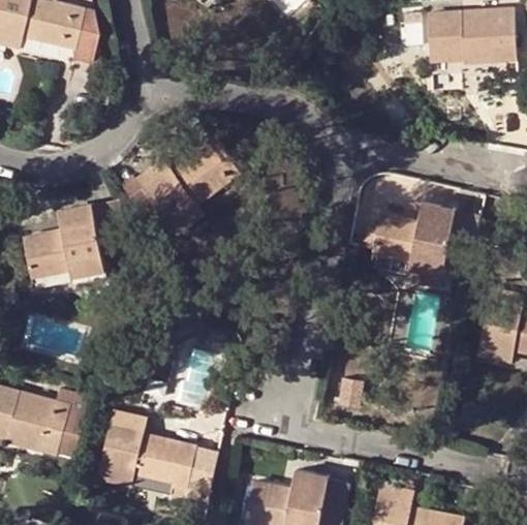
[(0,41),(2,41),(4,30),(19,34),(72,45),(69,57),(89,60),(95,32),(91,8),(53,0),(0,0),(0,41)]
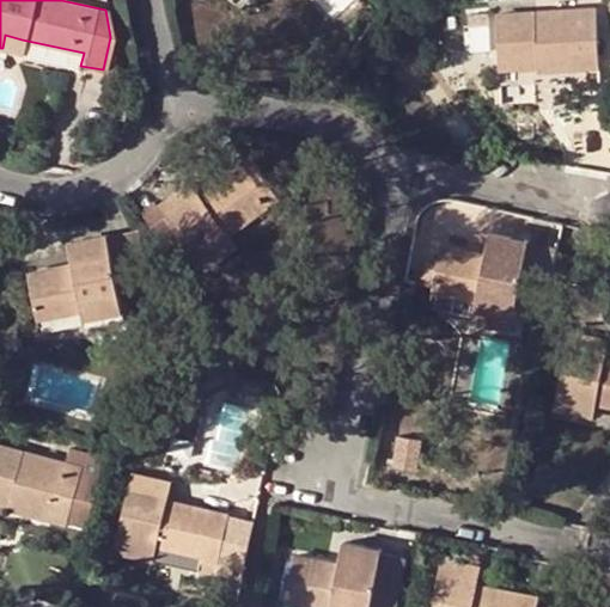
[(496,67),(535,65),(534,56),(595,54),(592,8),(574,10),(574,14),(532,17),(531,12),(494,14),(496,67)]
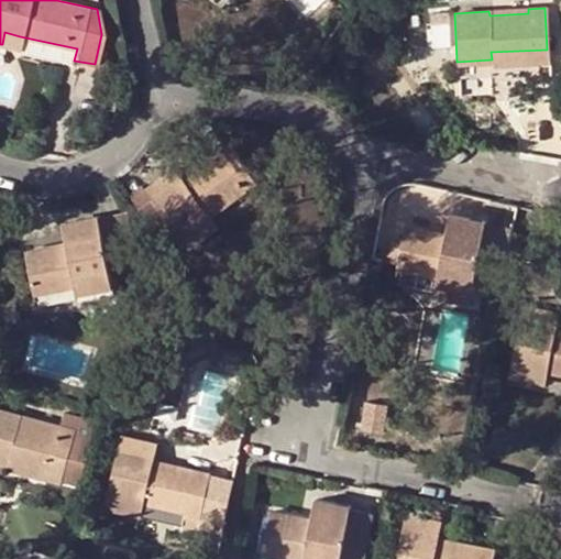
[(446,22),(428,23),(429,48),(447,47),(446,22)]
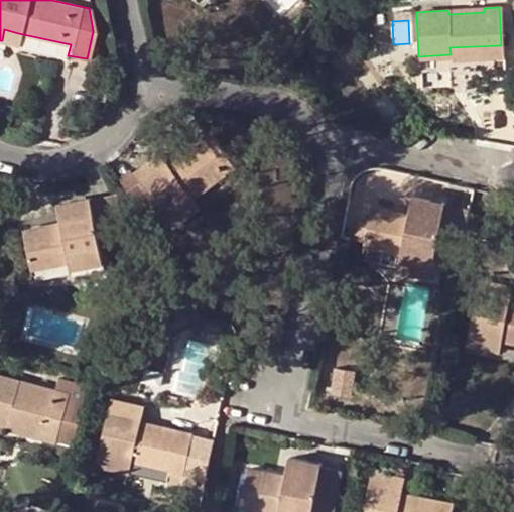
[(16,43),(18,33),(4,29),(2,40),(16,43)]
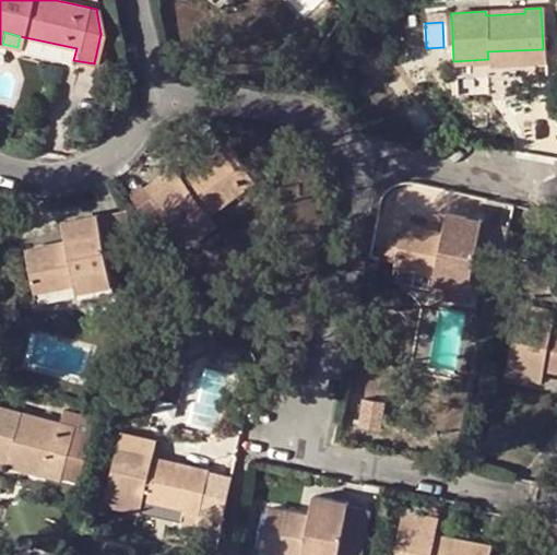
[(544,60),(543,49),(487,51),(488,59),(488,63),(544,60)]
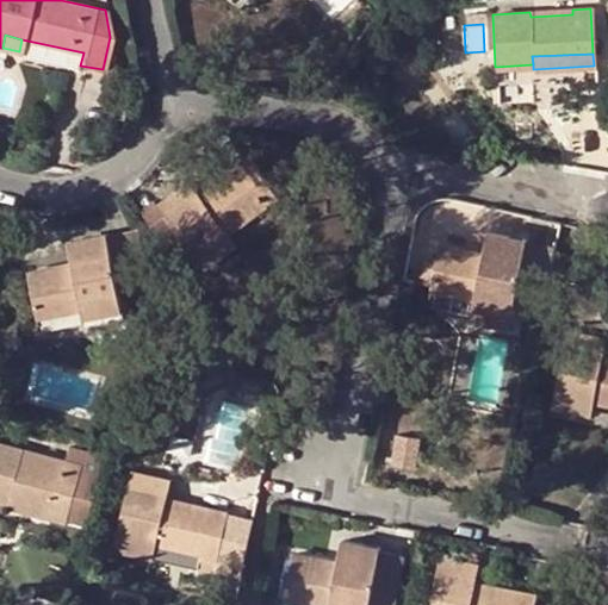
[(156,206),(175,231),(203,266),(222,250),(212,239),(225,230),(273,193),(248,161),(200,199),(187,182),(156,206)]
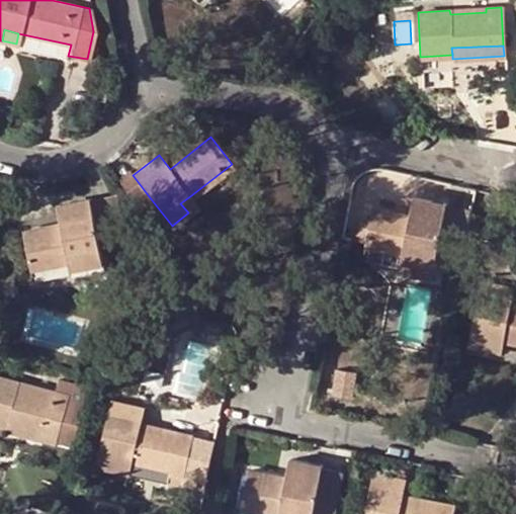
[(113,184),(132,209),(149,196),(133,175),(132,175),(129,172),(113,184)]
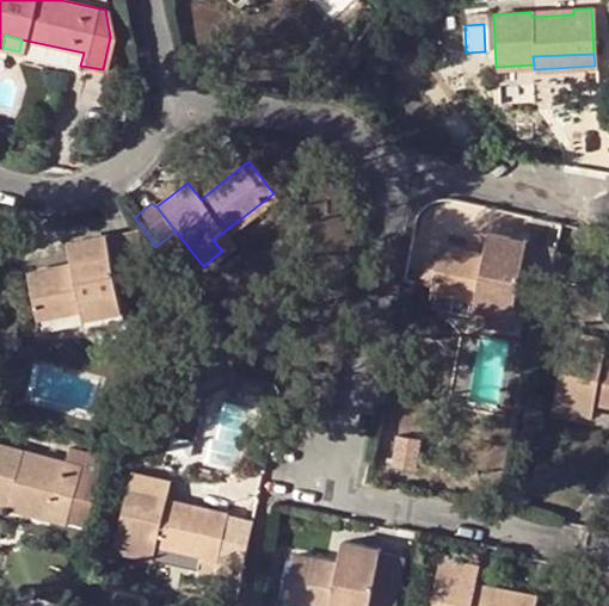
[(135,230),(105,236),(116,289),(146,283),(135,230)]
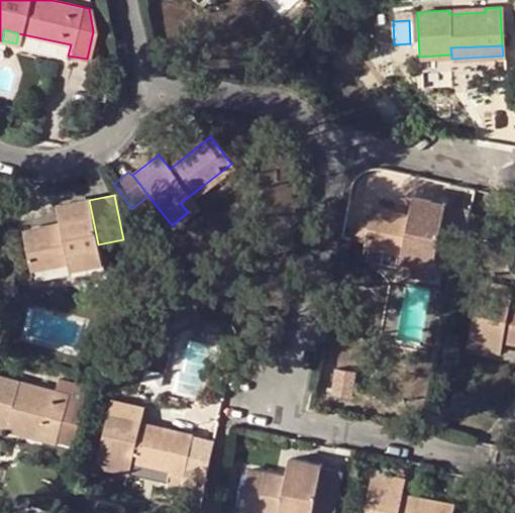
[(180,203),(188,212),(198,205),(191,195),(180,203)]
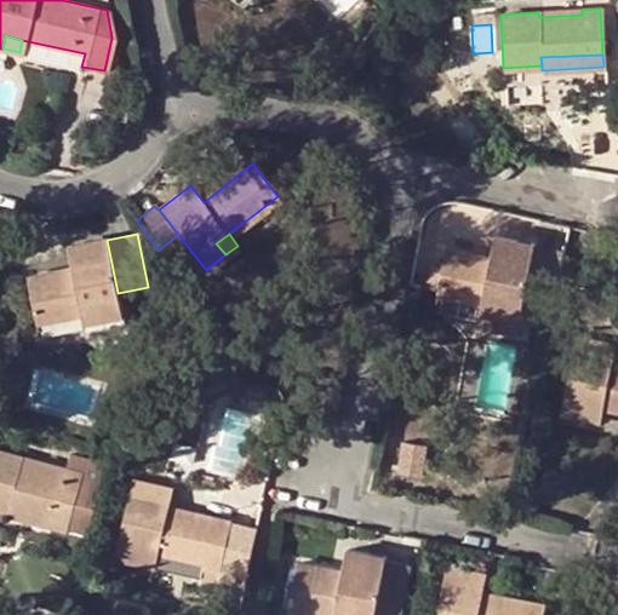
[(497,258),(501,237),(493,236),(490,256),(497,258)]
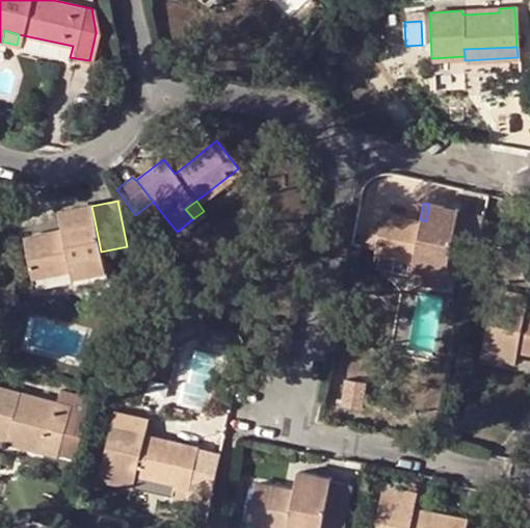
[(428,263),(427,270),(445,273),(456,209),(429,204),(426,221),(420,219),(381,213),(373,253),(413,260),(428,263)]
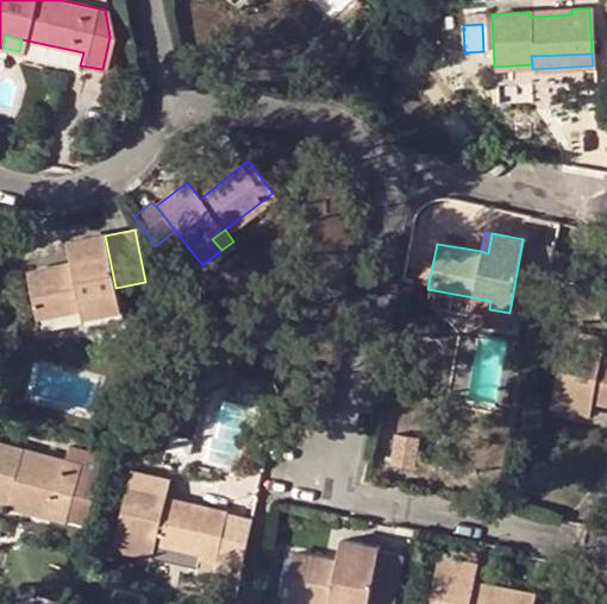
[(119,307),(116,288),(105,236),(74,241),(79,262),(72,263),(25,272),(33,315),(80,306),(81,315),(119,307)]
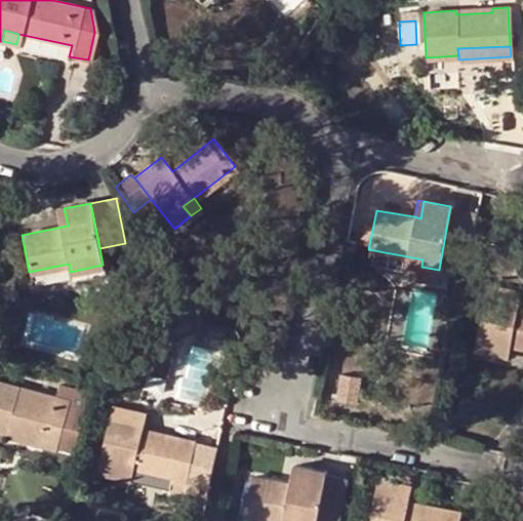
[(57,209),(62,227),(68,226),(64,208),(57,209)]
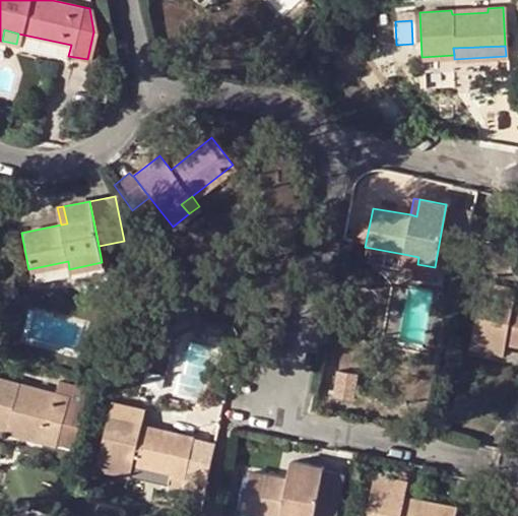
[(418,257),(403,254),(401,261),(417,264),(418,257)]
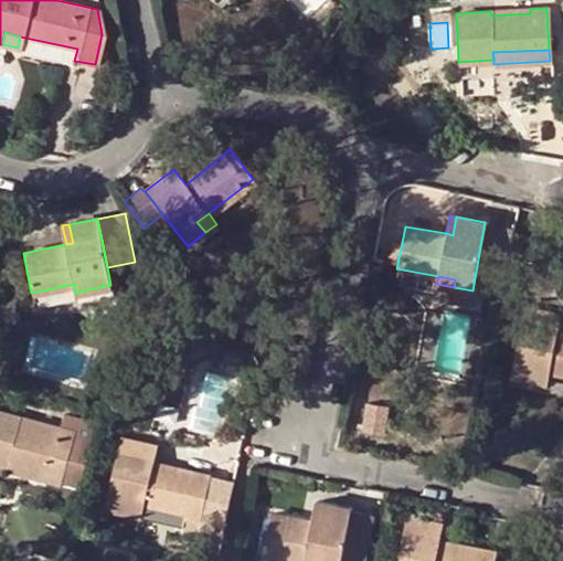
[(562,330),(559,330),(561,314),(523,307),(509,374),(533,380),(535,367),(550,370),(562,372),(562,330)]
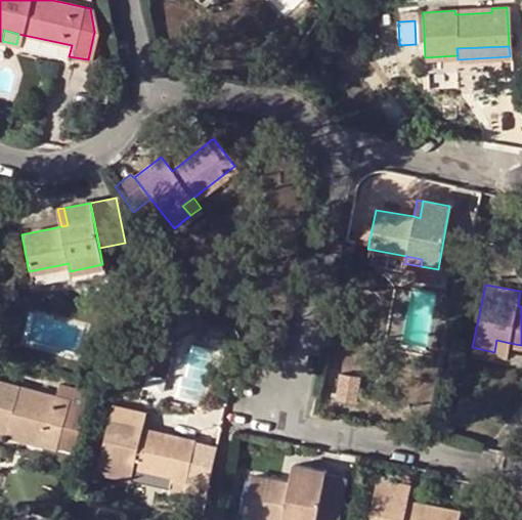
[(496,340),(494,352),(508,354),(510,343),(496,340)]
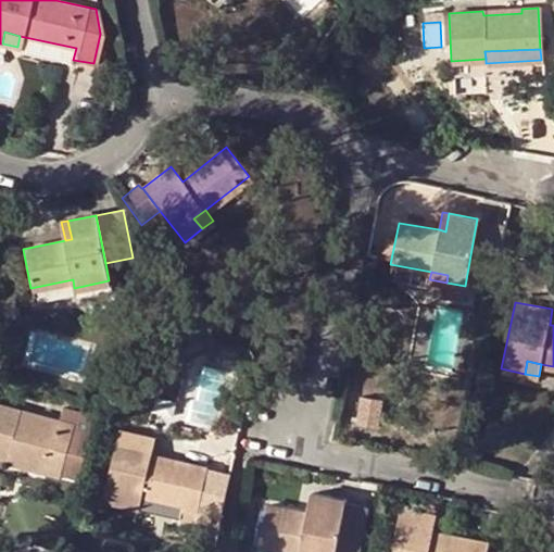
[(21,412),(0,406),(0,455),(7,458),(8,451),(60,465),(58,475),(74,478),(87,430),(57,422),(55,426),(19,416),(21,412)]
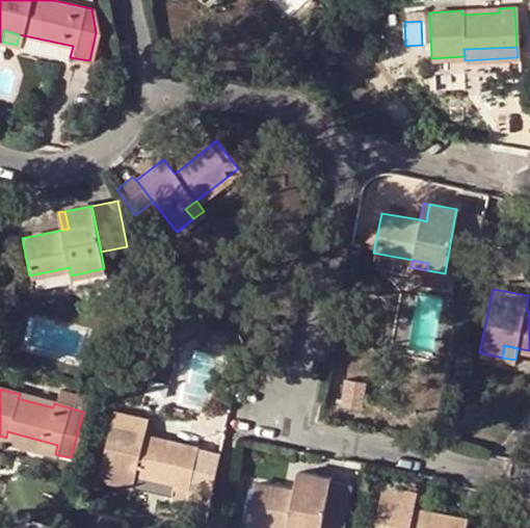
[(54,403),(20,394),(18,398),(53,407),(54,403)]
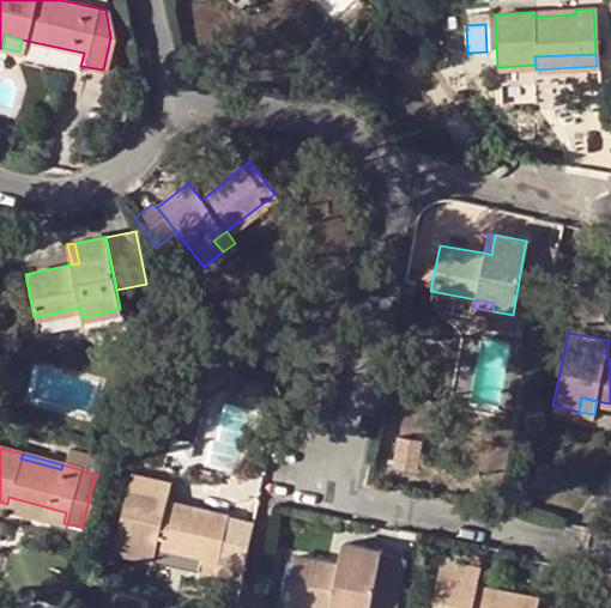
[(169,484),(131,475),(113,549),(139,555),(141,541),(157,545),(218,558),(228,514),(165,500),(169,484)]
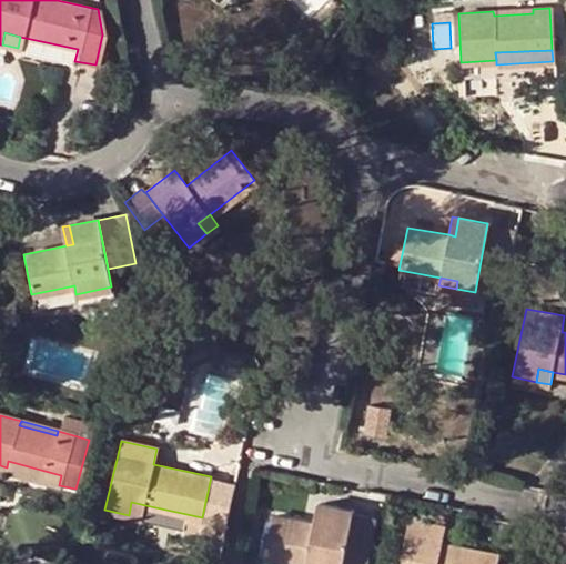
[(59,486),(59,485),(61,475),(8,461),(7,467),(6,472),(59,486)]
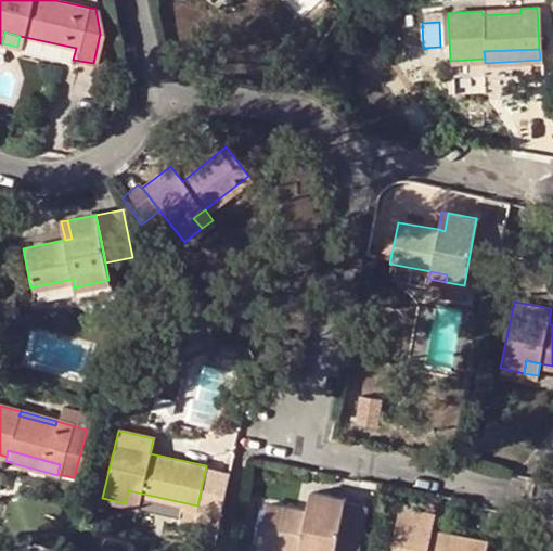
[(139,507),(142,494),(128,490),(126,503),(139,507)]
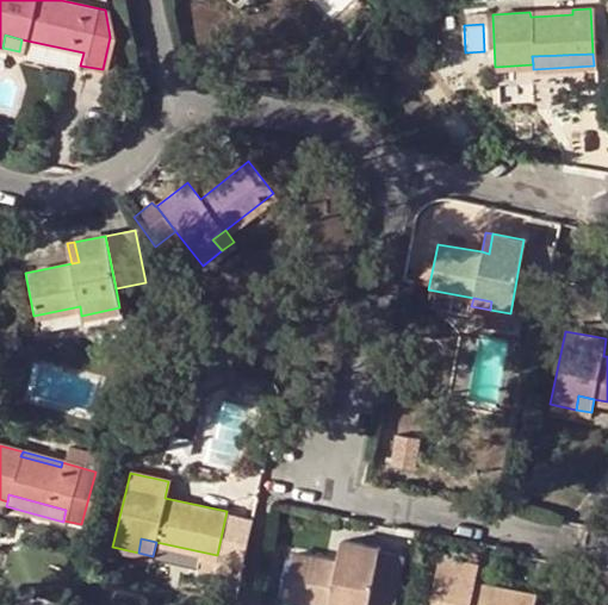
[(343,562),(336,561),(292,553),(284,597),(327,604),(367,604),(378,546),(347,540),(343,562)]
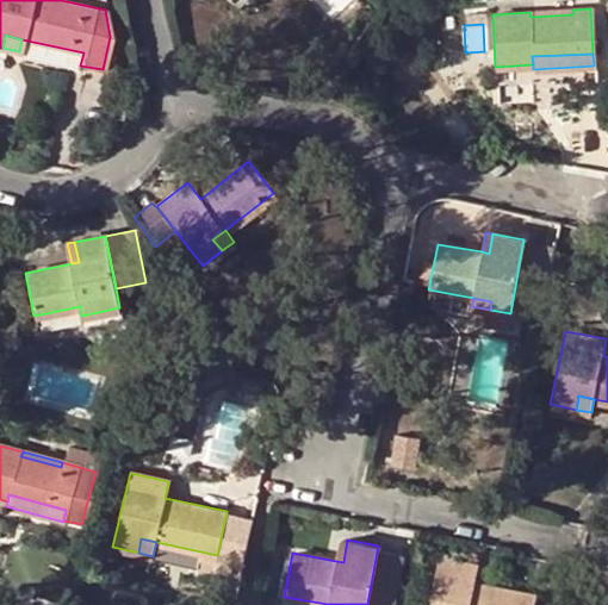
[(340,540),(336,561),(343,562),(347,540),(340,540)]
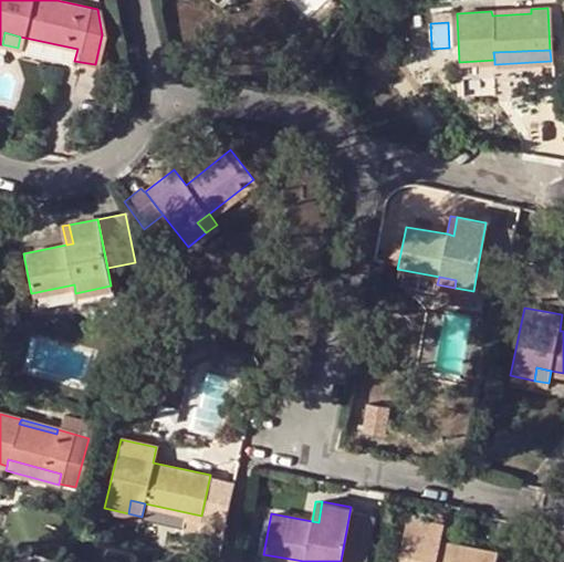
[(441,524),(406,518),(397,561),(493,561),(495,550),(439,539),(441,524)]
